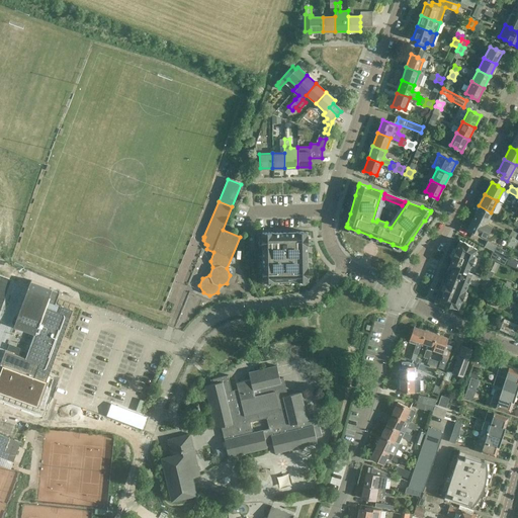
[(479,205),(472,218),(492,228),(492,227),(486,223),(491,212),(479,205)]
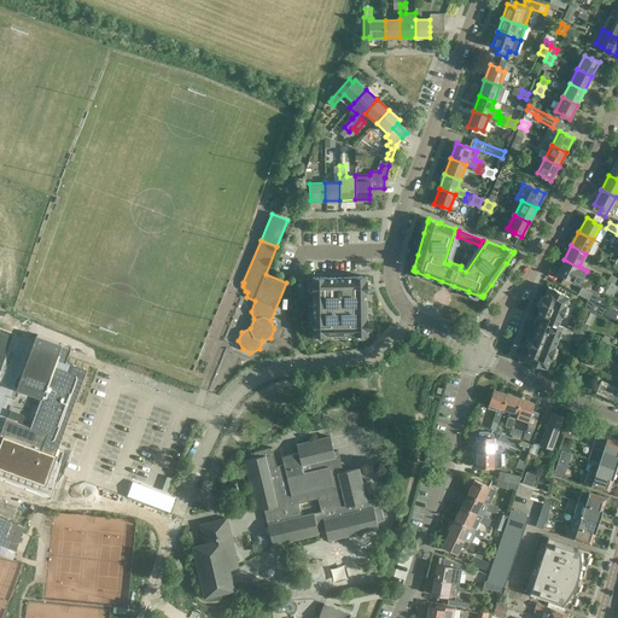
[(587,272),(564,260),(557,274),(564,278),(579,285),(587,272)]
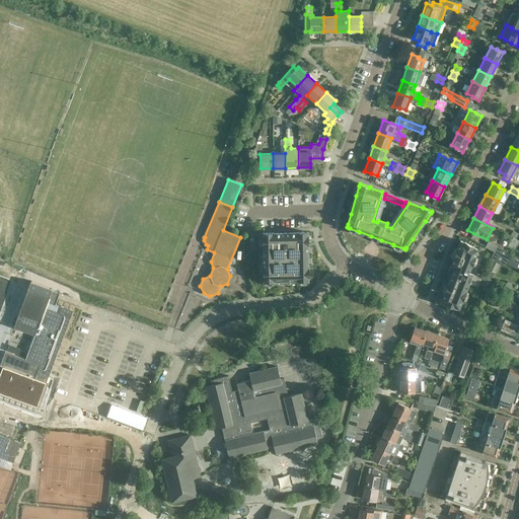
[(509,236),(515,239),(518,234),(513,230),(509,236)]
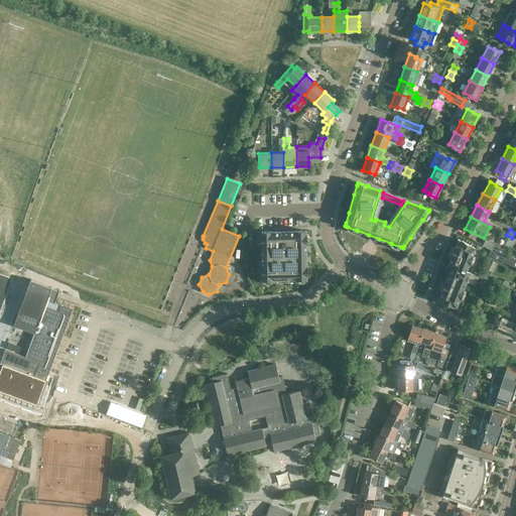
[(295,279),(306,279),(306,276),(306,266),(305,244),(306,244),(305,234),(305,231),(295,231),(295,232),(271,232),(261,232),(261,235),(261,245),(262,267),(261,267),(261,277),(262,277),(262,280),(272,280),(272,279),(295,279)]
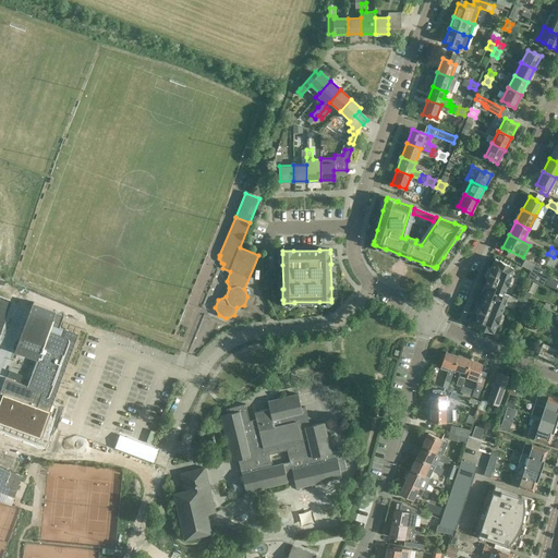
[(554,257),(547,254),(544,261),(549,264),(553,259),(554,257)]
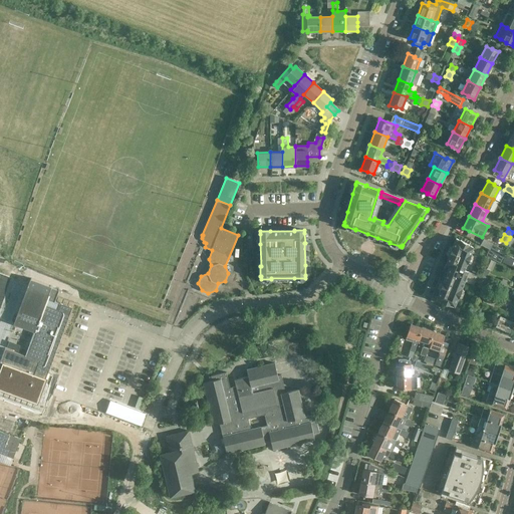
[(440,290),(437,299),(441,300),(441,301),(450,304),(454,305),(457,297),(458,297),(461,288),(464,281),(473,284),(477,275),(464,269),(466,263),(467,263),(471,254),(470,253),(473,247),(469,245),(460,240),(456,238),(453,246),(452,246),(449,256),(446,264),(450,266),(444,281),(443,281),(440,290)]
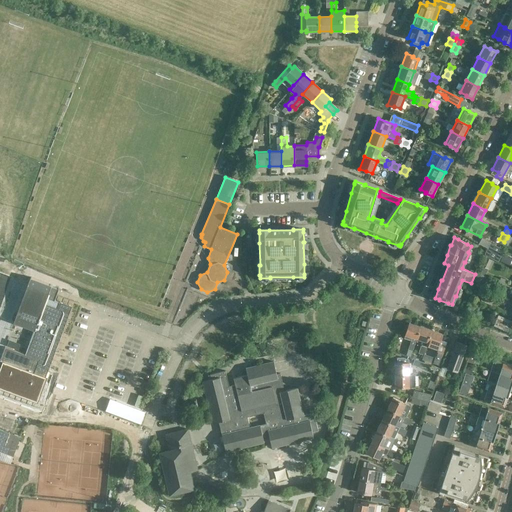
[(503,245),(509,248),(511,241),(511,239),(507,238),(504,242),(503,245)]
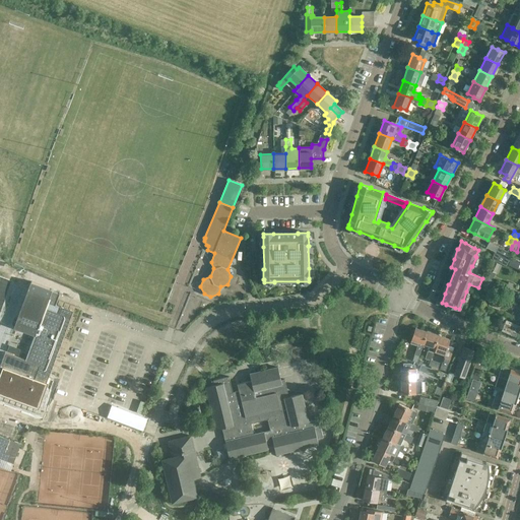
[(493,255),(504,261),(509,252),(498,246),(493,255)]
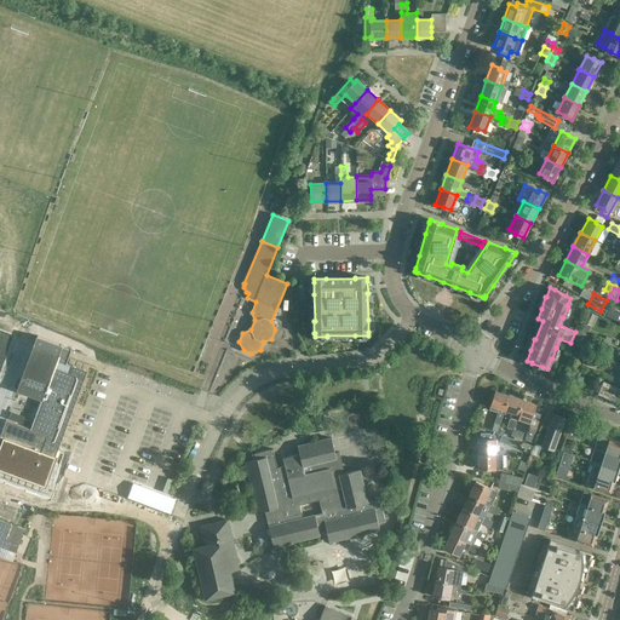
[(583,321),(593,327),(598,316),(587,311),(583,321)]
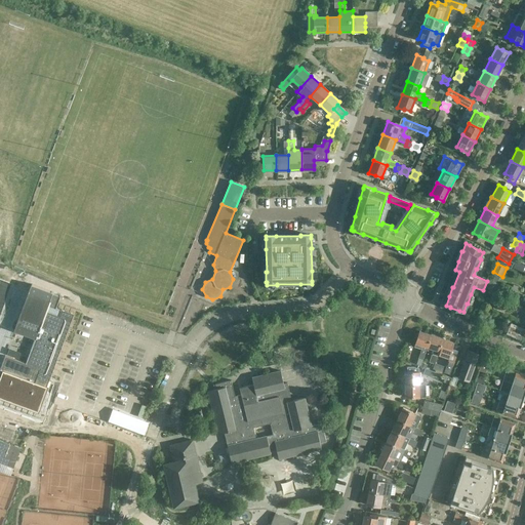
[(38,278),(17,326),(39,334),(29,358),(44,365),(41,374),(51,378),(80,307),(68,301),(67,304),(64,303),(68,290),(38,278)]
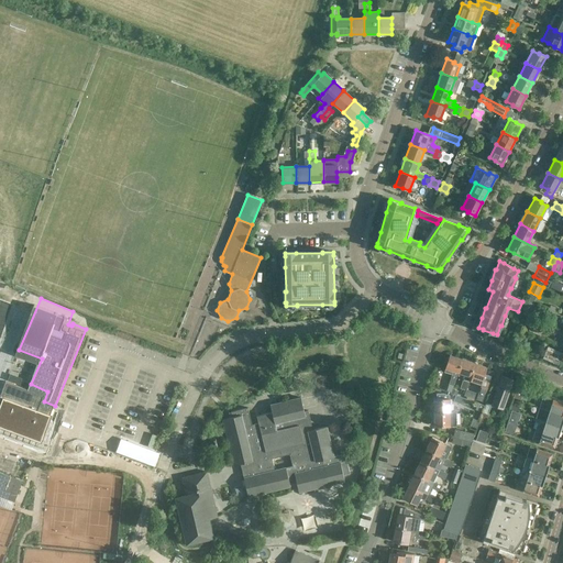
[(519,311),(534,318),(540,306),(523,299),(519,311)]
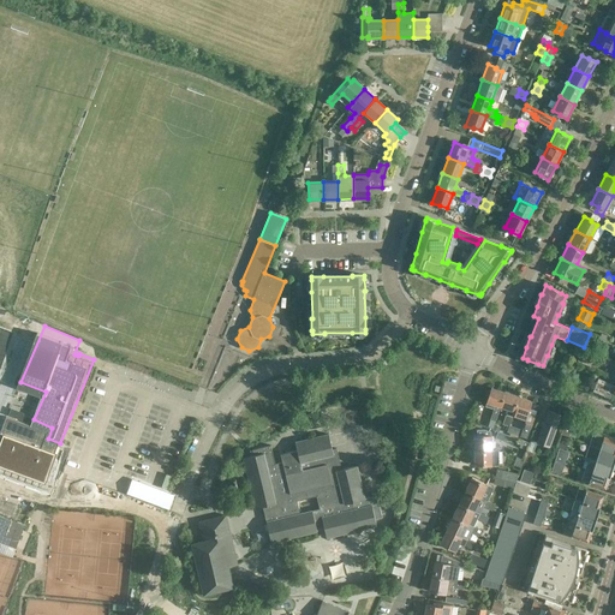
[(578,360),(591,366),(596,353),(585,348),(583,356),(580,354),(578,360)]
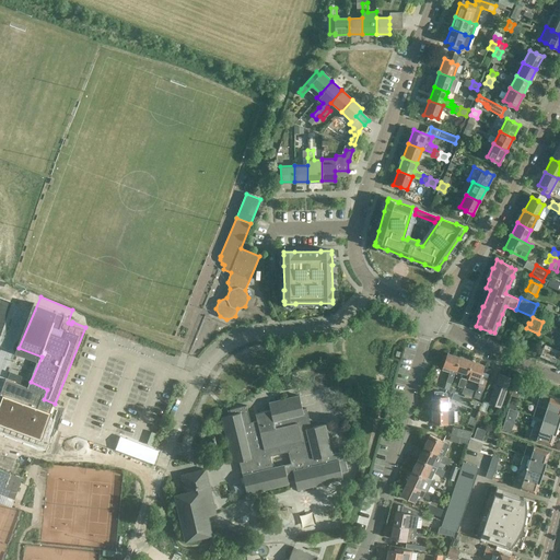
[(559,352),(545,346),(540,357),(555,362),(557,357),(559,358),(559,352)]
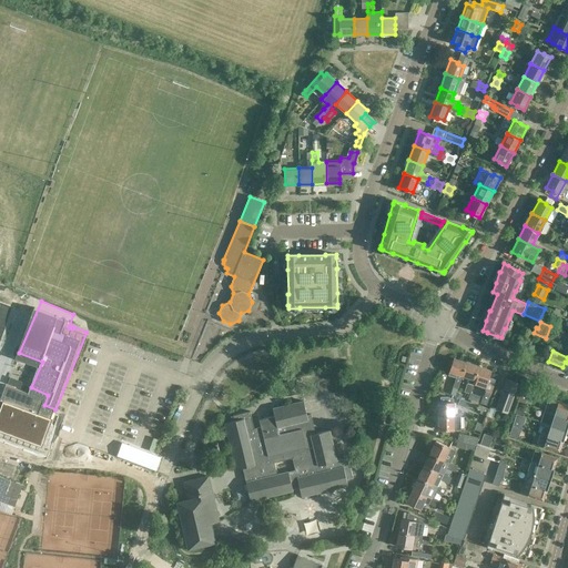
[(462,375),(466,362),(453,358),(448,371),(449,372),(448,375),(456,377),(450,394),(456,395),(462,375)]
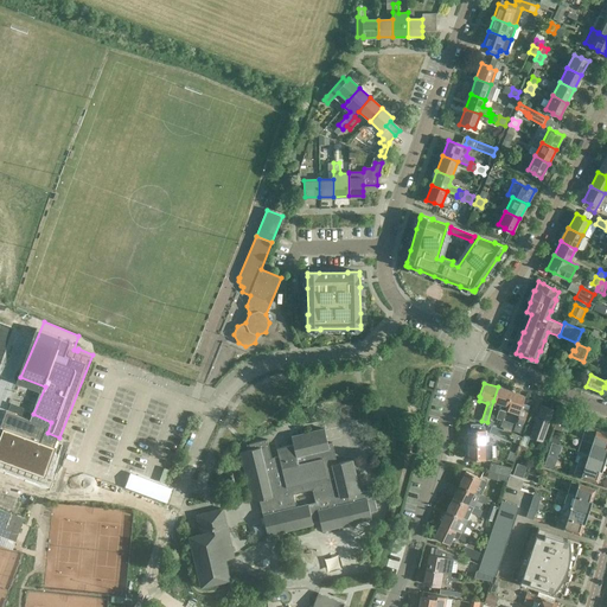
[(493,401),(502,404),(500,409),(499,409),(496,419),(502,421),(505,410),(511,391),(498,387),(493,401)]
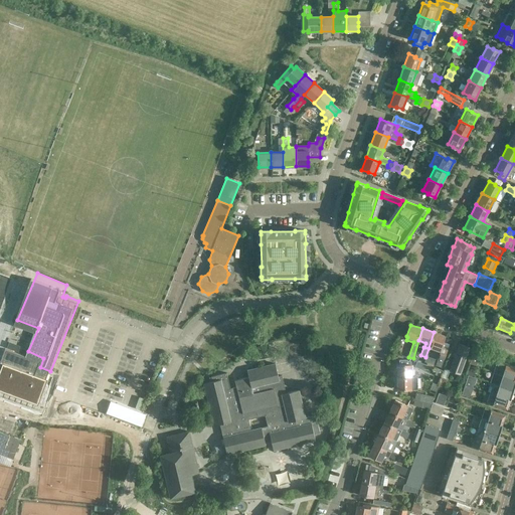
[(434,332),(428,348),(440,352),(436,364),(442,366),(448,349),(441,347),(445,336),(434,332)]
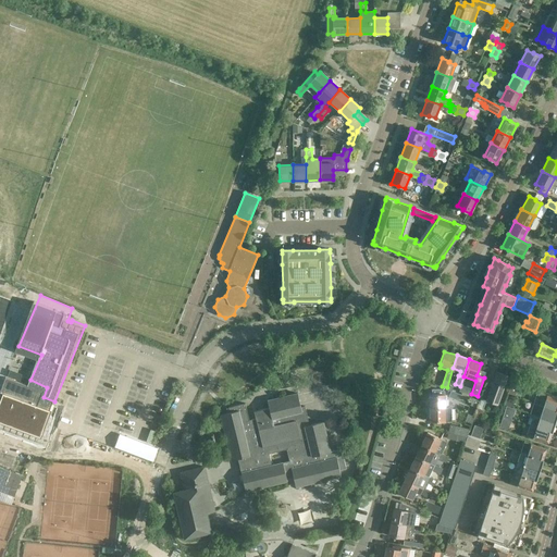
[(44,397),(47,387),(29,380),(9,371),(2,387),(5,388),(0,401),(0,413),(42,432),(54,401),(44,397)]
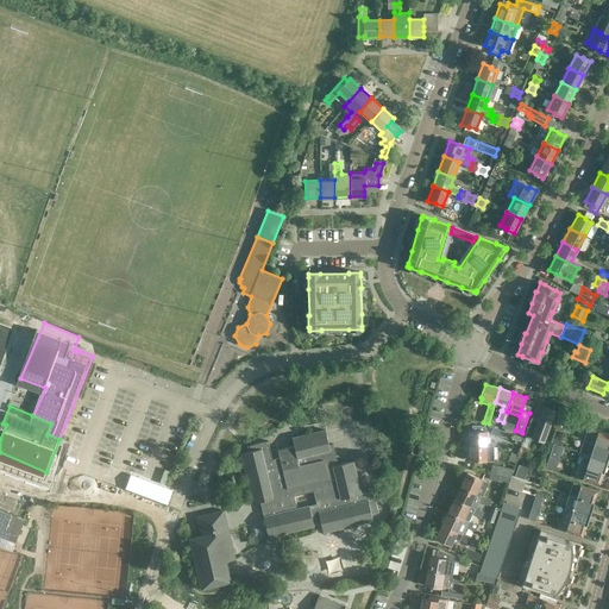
[(533,438),(544,441),(556,412),(544,407),(533,438)]
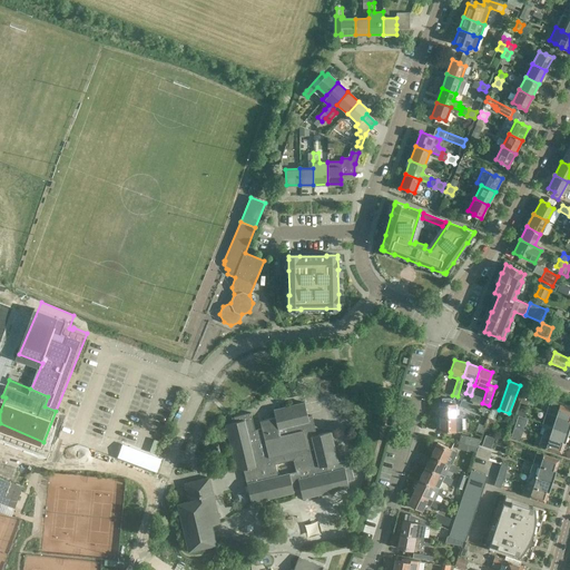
[(552,397),(541,394),(539,400),(550,403),(552,397)]
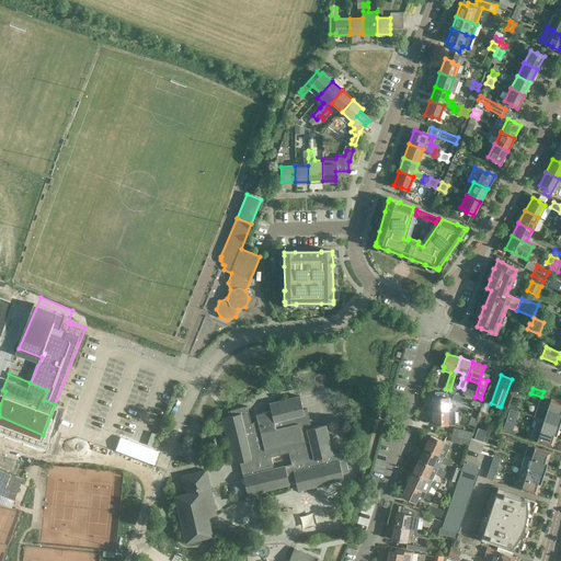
[(461,402),(464,403),(468,402),(468,401),(469,402),(470,400),(469,399),(454,393),(451,392),(450,395),(454,396),(451,400),(461,402)]
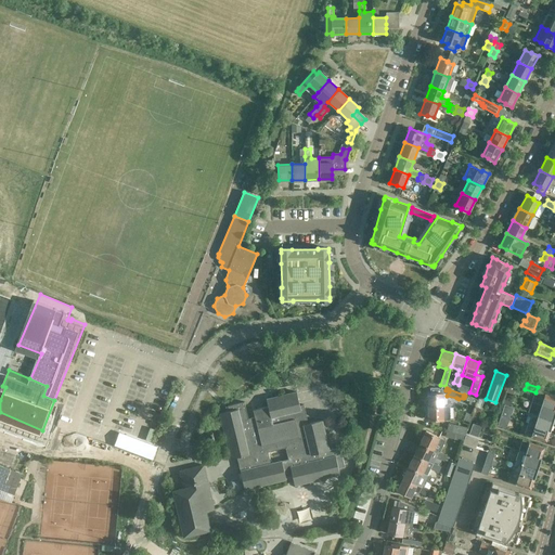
[(427,392),(427,407),(447,407),(447,398),(443,398),(443,391),(427,392)]
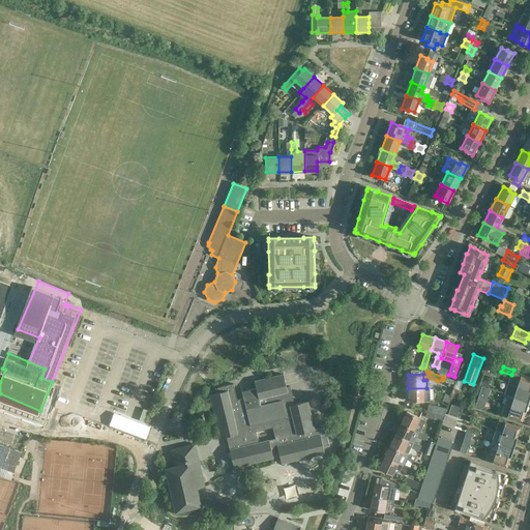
[(247,446),(252,464),(280,458),(282,464),(325,454),(323,448),(329,447),(325,428),(314,431),(307,402),(294,405),(290,387),(286,388),(283,375),(255,381),(257,388),(242,392),(243,399),(237,400),(238,404),(242,403),(244,410),(246,410),(249,425),(260,423),(261,428),(262,428),(263,431),(273,429),(275,440),(259,444),(258,440),(251,442),(252,445),(247,446)]
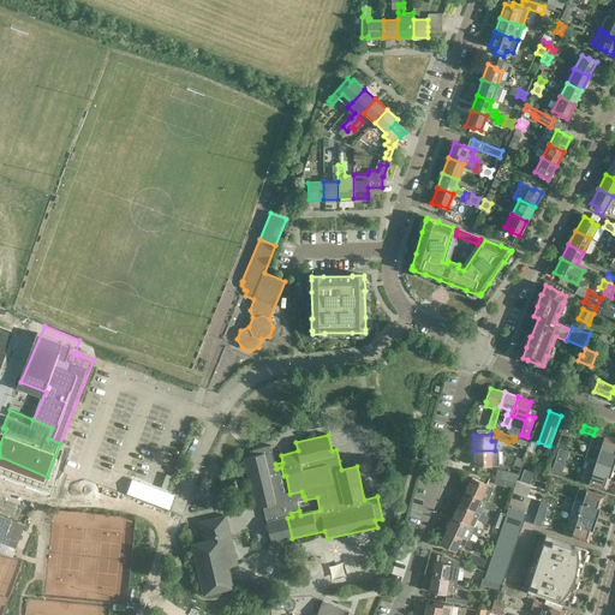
[(595,447),(614,453),(614,441),(596,435),(595,441),(596,441),(595,447)]
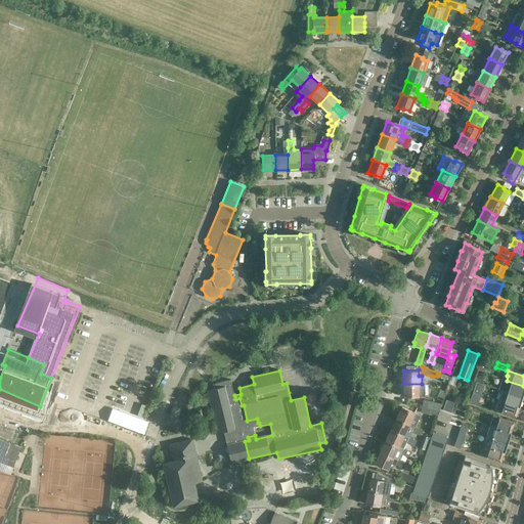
[(248,437),(255,435),(253,428),(260,426),(259,423),(258,423),(257,419),(247,421),(244,405),(242,405),(239,398),(235,399),(234,395),(231,380),(215,383),(217,388),(208,390),(218,434),(224,432),(229,452),(231,463),(249,459),(245,441),(249,440),(248,437)]
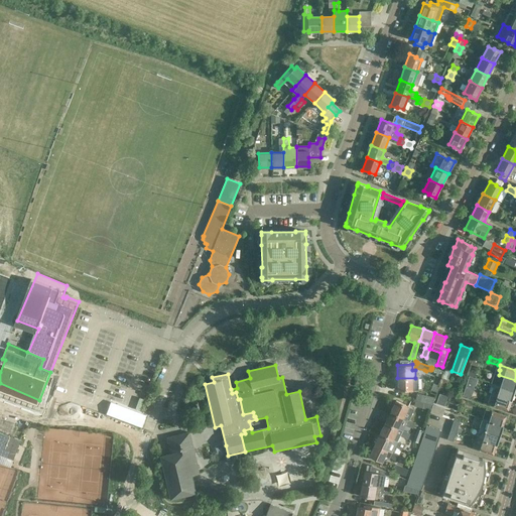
[(491,383),(494,384),(514,391),(515,384),(515,380),(499,375),(494,374),(491,383)]
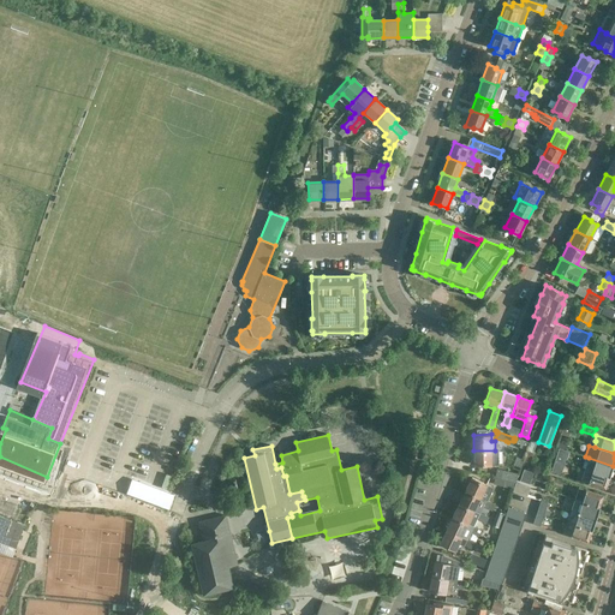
[(569,452),(560,448),(555,460),(565,463),(566,459),(567,460),(569,452)]
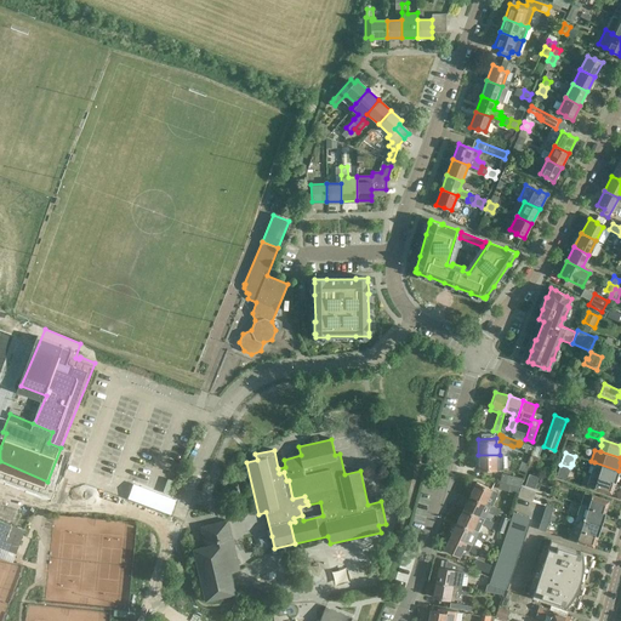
[(502,455),(500,455),(478,455),(479,469),(495,469),(503,469),(503,455),(502,455)]
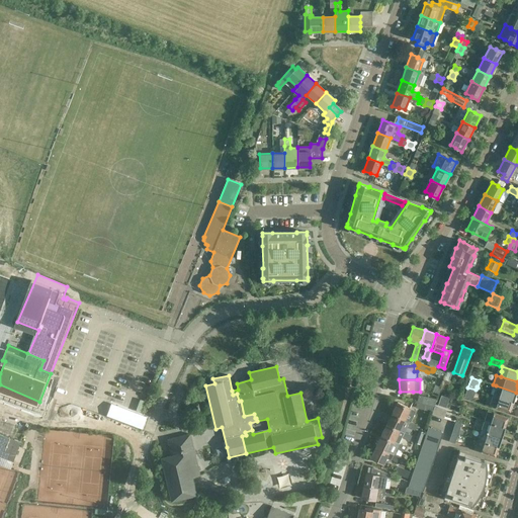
[(439,392),(445,394),(449,381),(443,379),(439,392)]
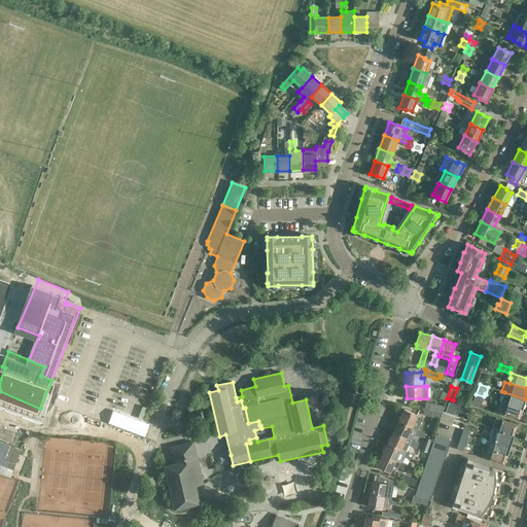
[(501,401),(522,409),(525,399),(504,392),(501,401)]
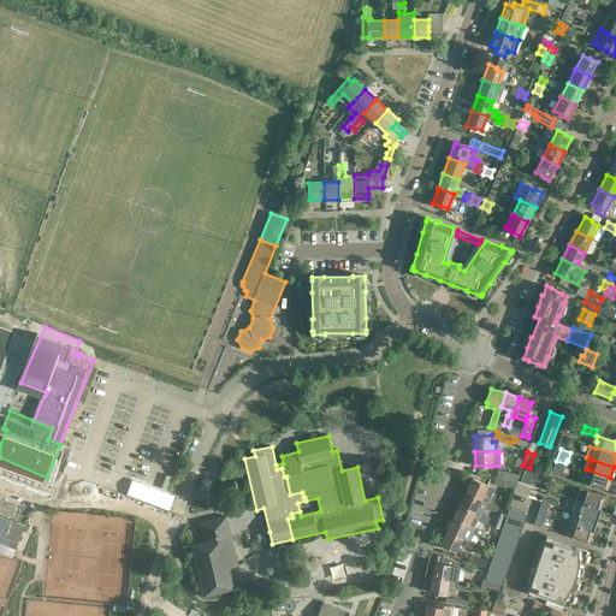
[(552,472),(562,475),(566,463),(556,461),(552,472)]
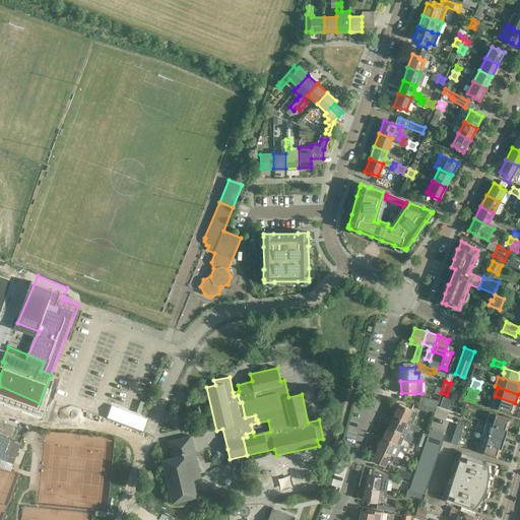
[(418,403),(436,406),(437,400),(419,396),(418,403)]
